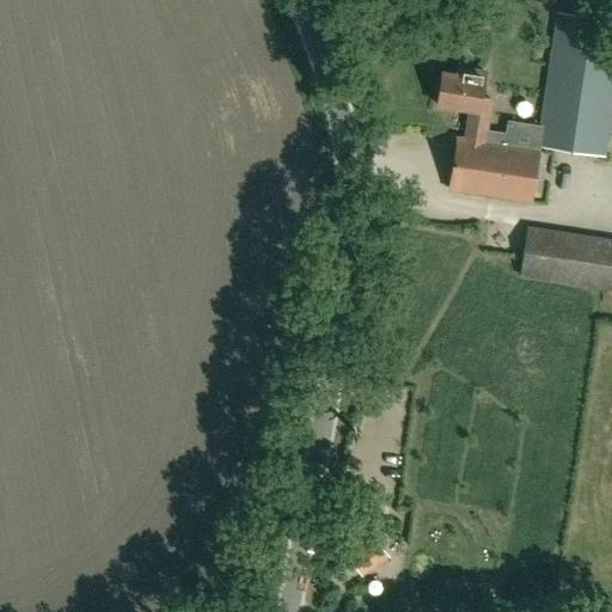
[(605,157),(611,111),(611,20),(560,13),(543,127),(539,146),(540,147),(605,157)]
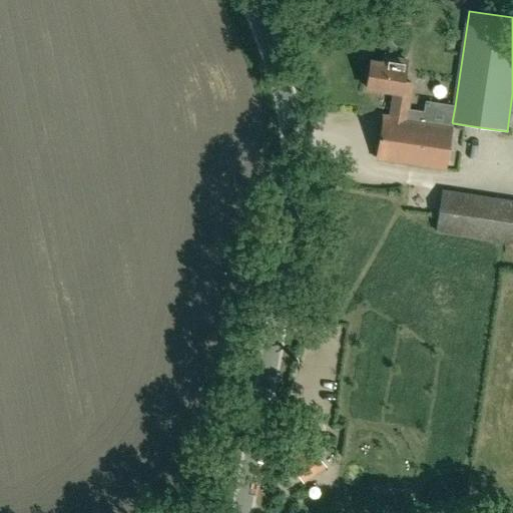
[(407,120),(408,111),(413,83),(405,82),(408,61),(385,57),(384,64),(372,62),(368,88),(395,92),(391,117),(384,116),(378,158),(446,169),(453,127),(424,123),(407,120)]
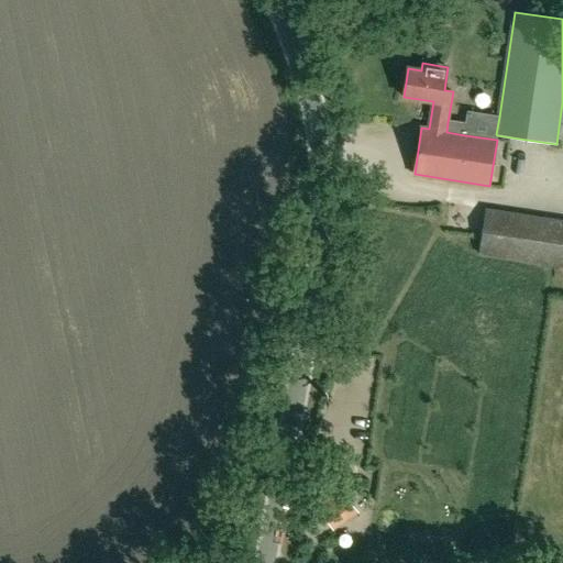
[(562,267),(562,220),(486,209),(479,255),(562,267)]
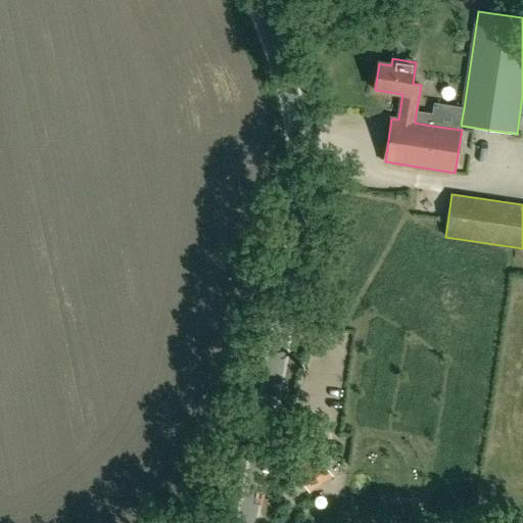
[(298,473),(297,473),(307,488),(329,473),(319,458),(313,463),(311,459),(295,469),(298,473)]
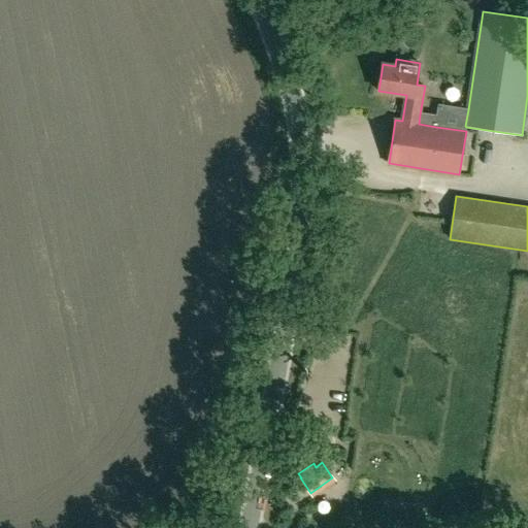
[(176,527),(178,526),(170,519),(165,526),(167,527),(176,527)]
